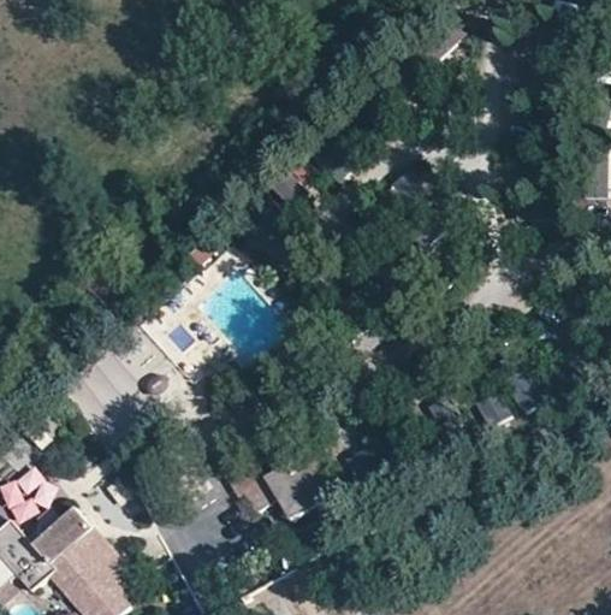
[(610,151),(591,151),(589,190),(610,190),(610,151)]
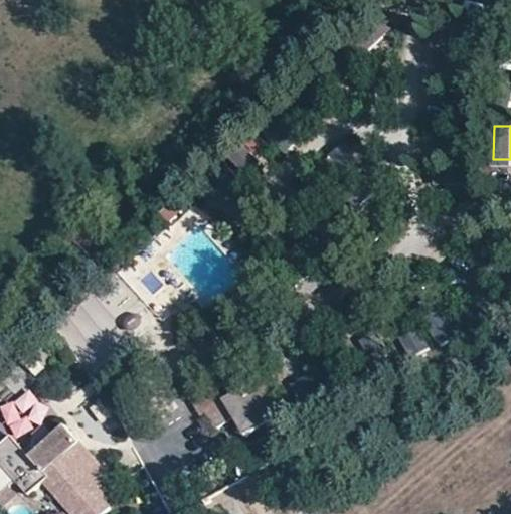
[(250,376),(236,386),(245,398),(260,389),(250,376)]
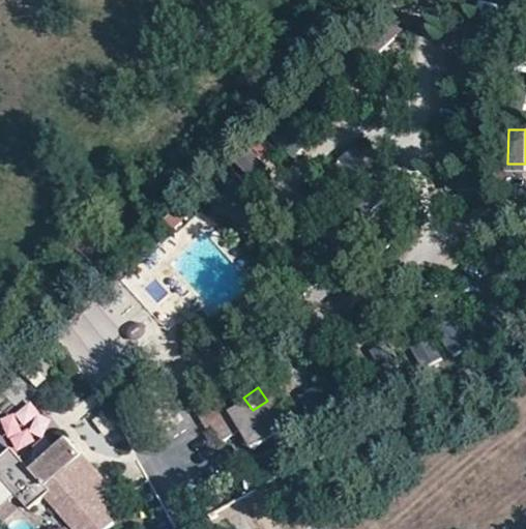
[(212,392),(196,404),(209,422),(220,438),(236,428),(249,445),(282,422),(267,401),(253,410),(243,398),(225,410),(212,392)]
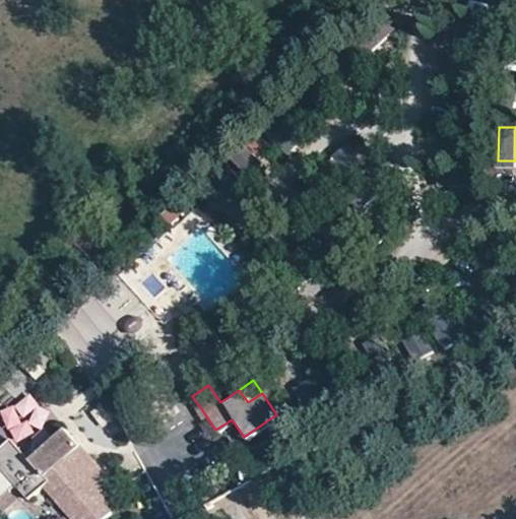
[(0,427),(21,448),(52,416),(28,393),(0,420),(0,427)]
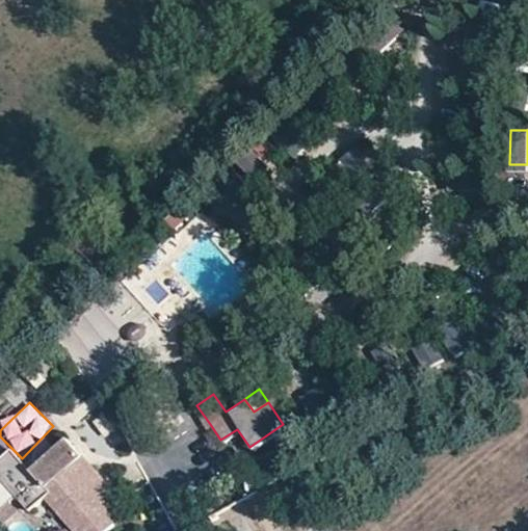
[(204,427),(210,424),(196,405),(191,408),(204,427)]
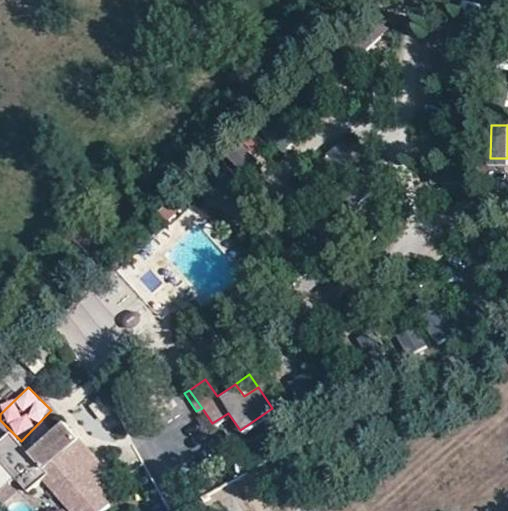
[(0,462),(13,477),(24,490),(38,480),(66,510),(96,510),(107,501),(99,491),(113,478),(62,423),(28,452),(9,431),(0,439),(0,462)]
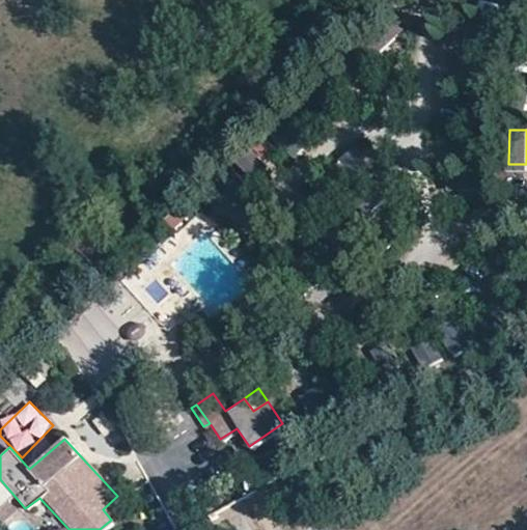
[(0,506),(7,500),(14,495),(0,479),(0,506)]
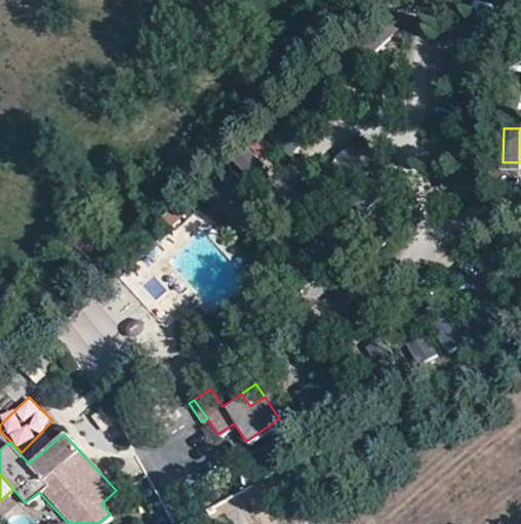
[(0,519),(16,505),(7,494),(0,500),(0,519)]
